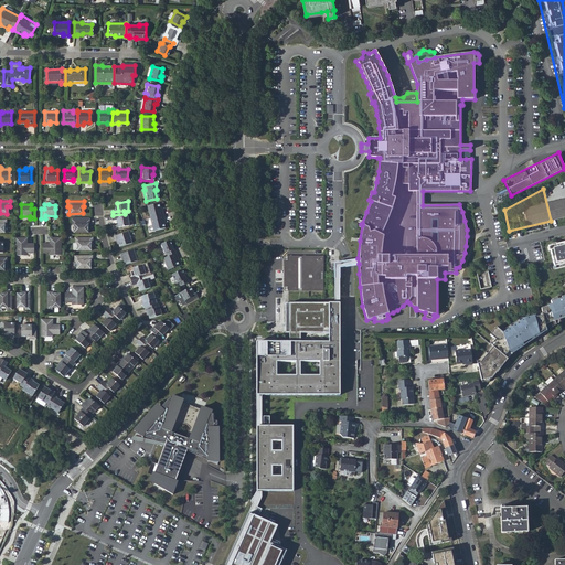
[(147,205),(149,219),(161,216),(160,211),(158,211),(157,205),(147,205)]
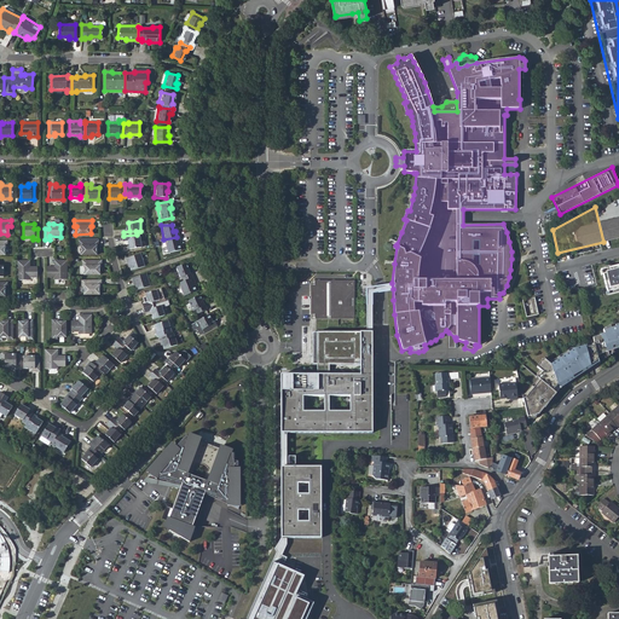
[(129,241),(131,249),(143,247),(142,237),(137,237),(137,235),(123,236),(125,242),(129,241)]
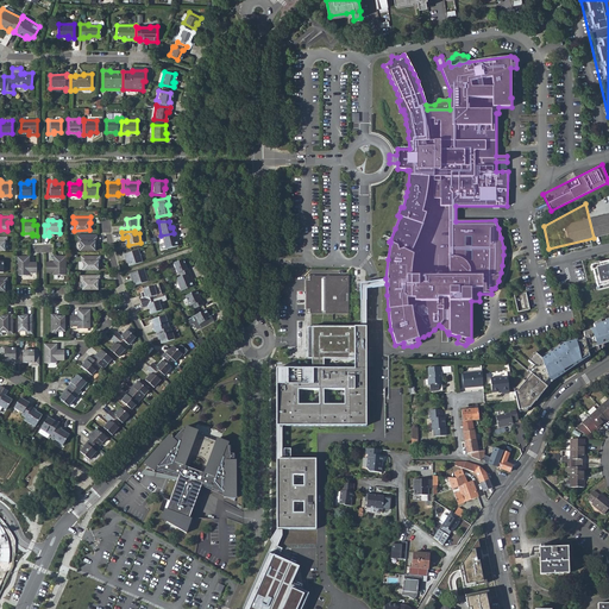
[(175,239),(174,233),(161,236),(162,248),(175,245),(174,238),(175,239)]
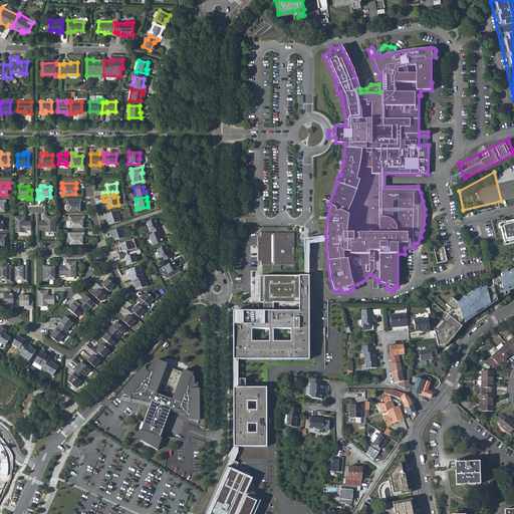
[(67,204),(67,211),(79,210),(79,205),(81,204),(81,199),(65,200),(65,204),(67,204)]
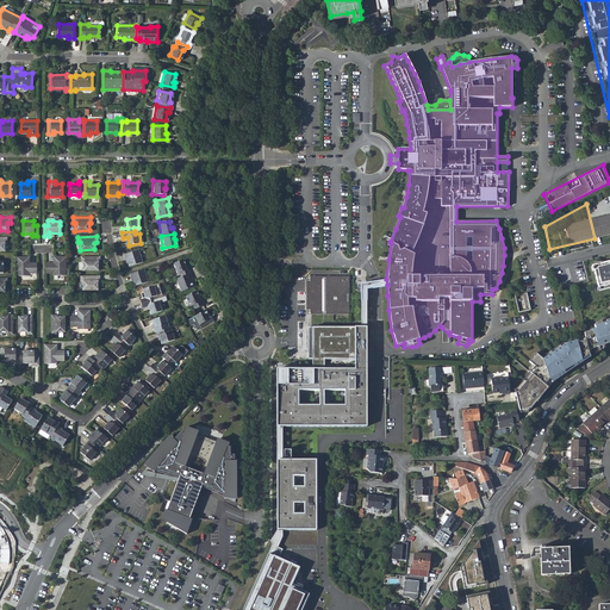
[(126,259),(129,266),(143,261),(138,250),(123,255),(124,260),(126,259)]
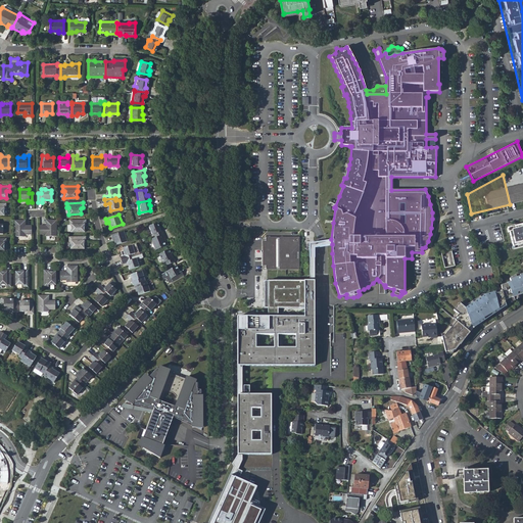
[(15,220),(14,237),(26,237),(26,234),(31,234),(31,226),(25,225),(26,221),(15,220)]
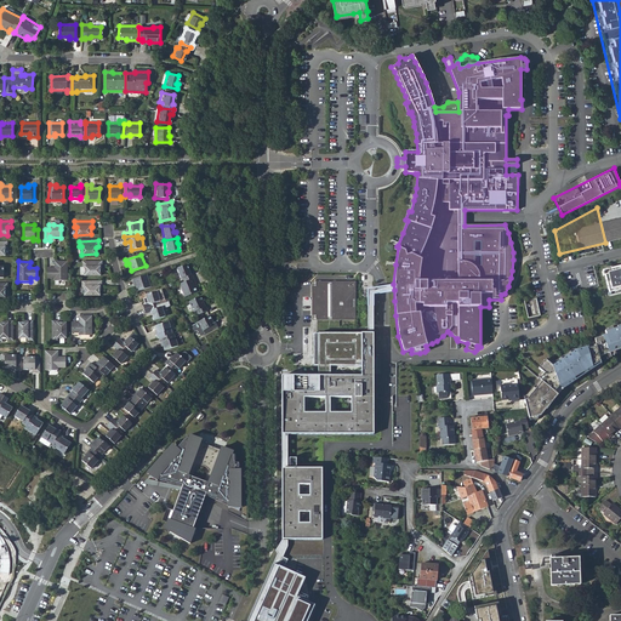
[(53,281),(67,281),(67,262),(55,262),(53,268),(46,268),(46,278),(53,278),(53,281)]
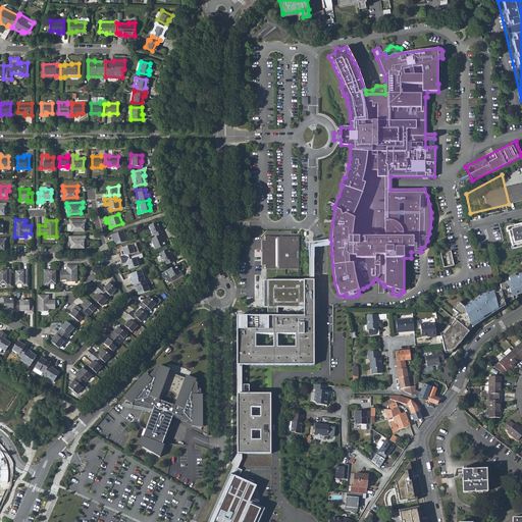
[(87,220),(71,220),(71,226),(72,225),(72,231),(86,230),(86,226),(87,226),(87,220)]
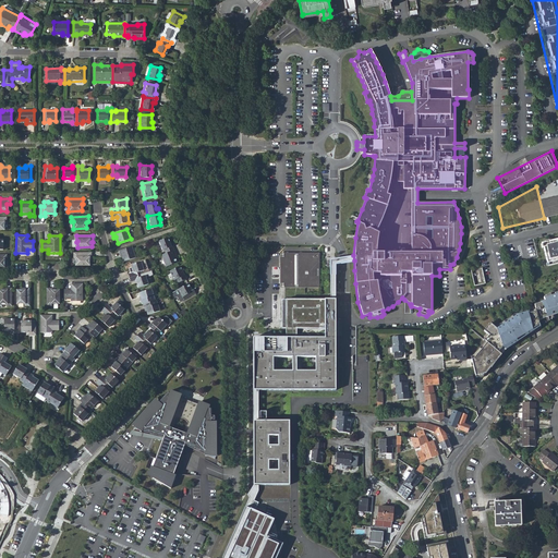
[(162,251),(164,255),(172,252),(170,247),(169,247),(165,240),(157,243),(160,251),(162,251)]
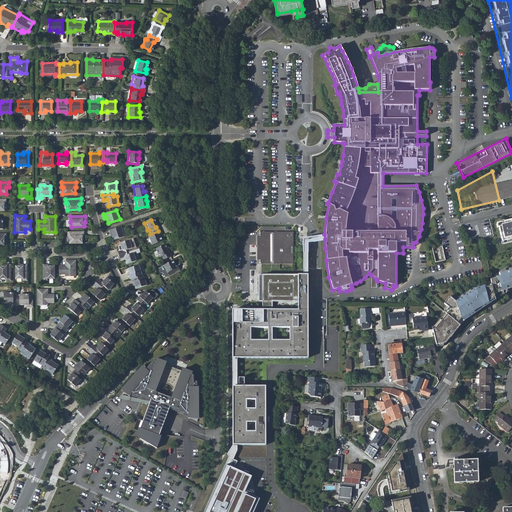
[(511,220),(498,224),(503,242),(511,240),(511,220)]
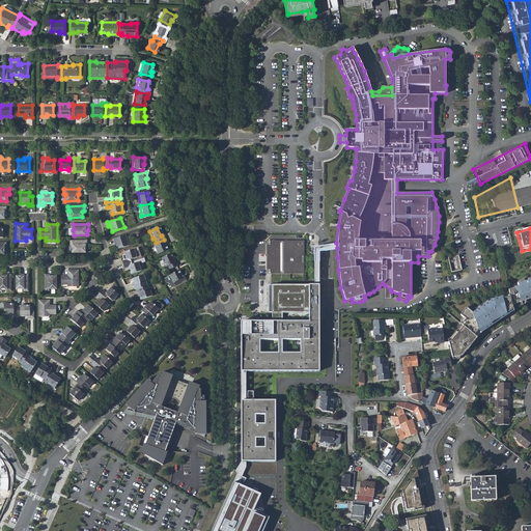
[(130,244),(127,234),(113,239),(114,244),(116,243),(118,248),(130,244)]
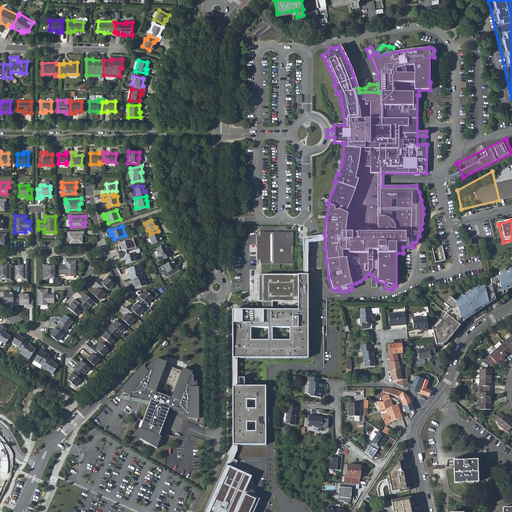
[(159,235),(158,231),(150,234),(147,235),(151,245),(160,241),(158,235),(159,235)]
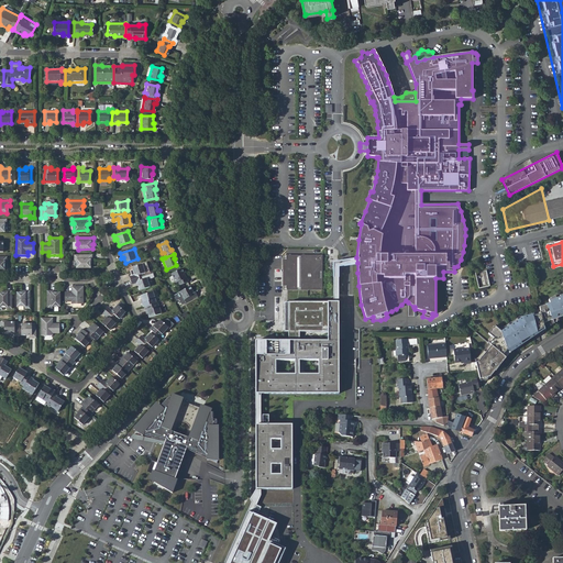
[(91,255),(75,255),(74,260),(77,260),(77,267),(90,267),(91,261),(92,261),(91,255)]
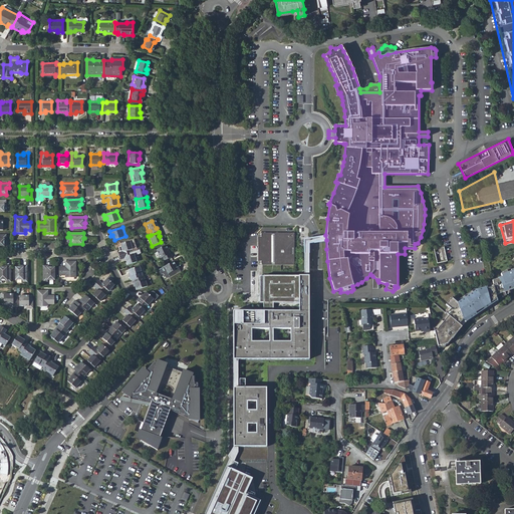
[(294,265),(294,233),(258,233),(258,265),(294,265)]
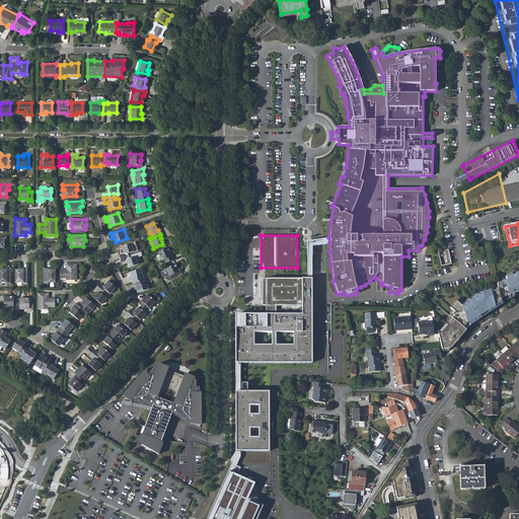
[(329,242),(328,237),(323,238),(309,241),(307,241),(307,279),(312,279),(312,273),(312,246),(324,243),(329,242)]
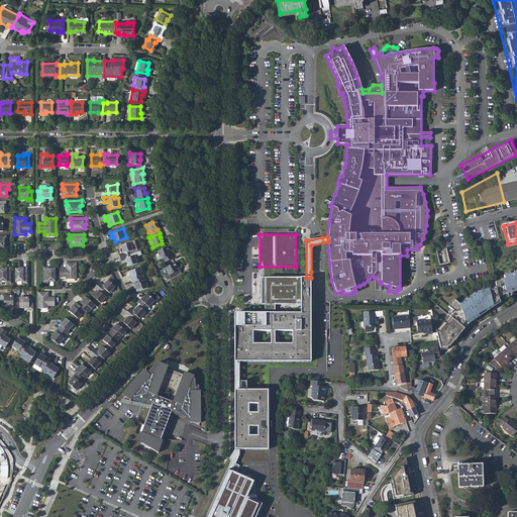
[(133,251),(131,243),(122,246),(124,253),(119,254),(120,259),(132,254),(131,251),(133,251)]
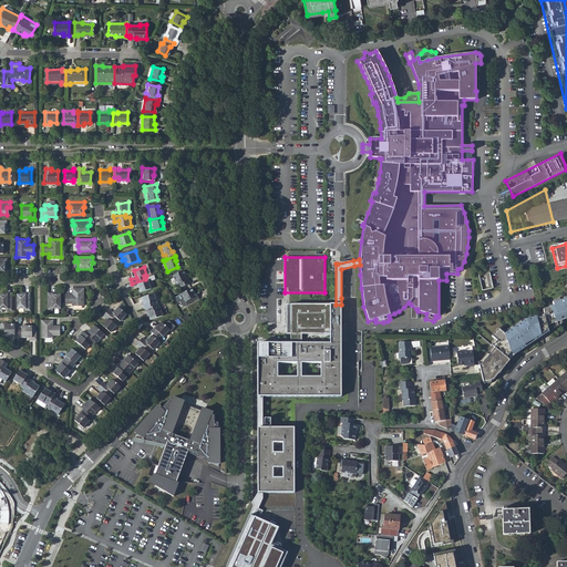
[(185,280),(182,271),(171,276),(175,286),(177,285),(178,287),(187,284),(186,280),(185,280)]
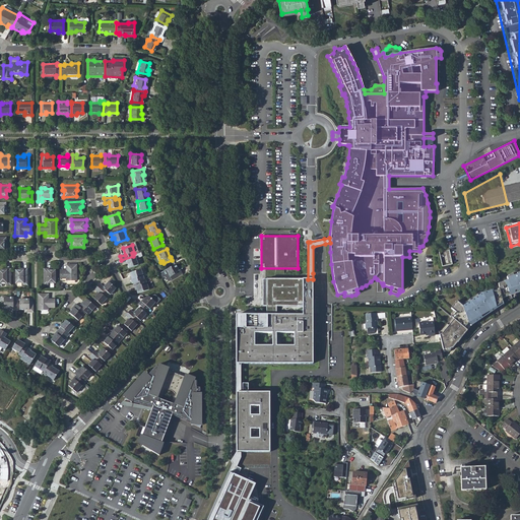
[(133,259),(133,256),(121,260),(122,263),(127,262),(129,268),(138,265),(136,258),(133,259)]
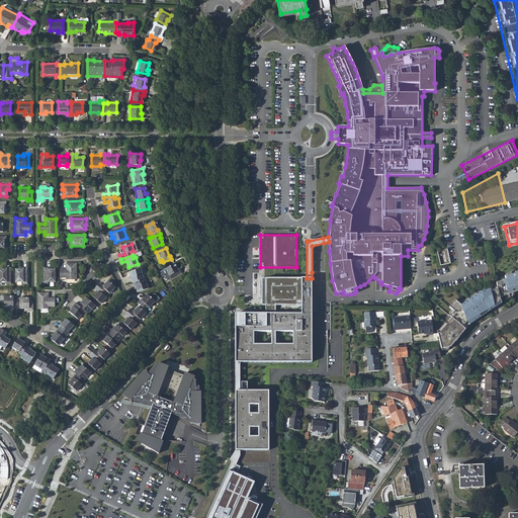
[(61,276),(68,276),(68,278),(78,278),(78,262),(68,262),(68,267),(61,267),(61,276)]
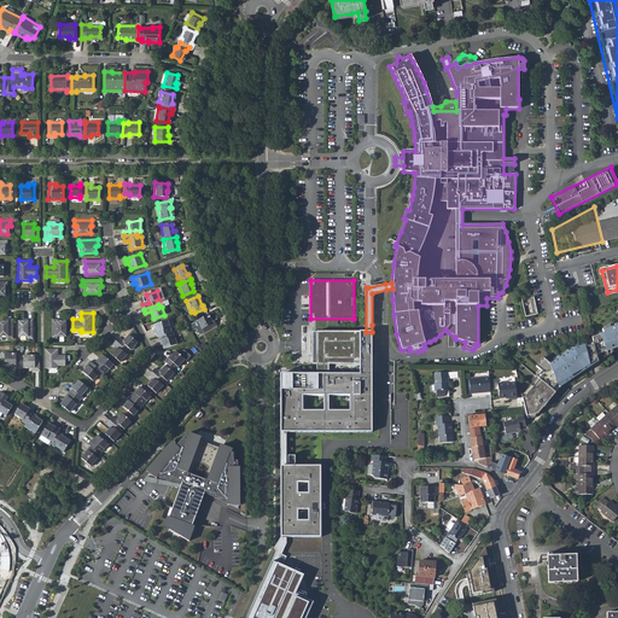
[(210,322),(207,315),(196,320),(202,333),(214,326),(213,321),(210,322)]
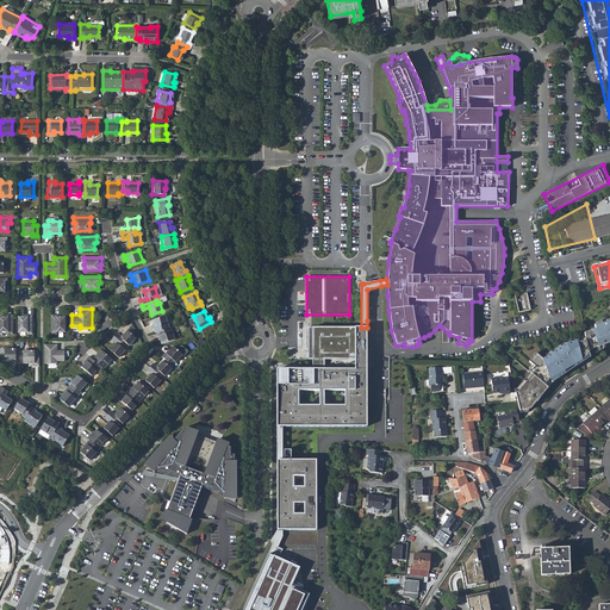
[(20,316),(20,330),(27,330),(27,334),(33,334),(32,313),(27,313),(27,316),(20,316)]
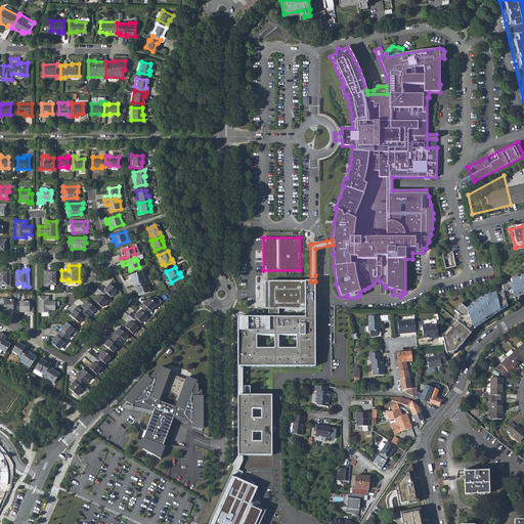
[(56,286),(56,272),(49,272),(49,269),(45,269),(45,287),(50,287),(50,286),(56,286)]
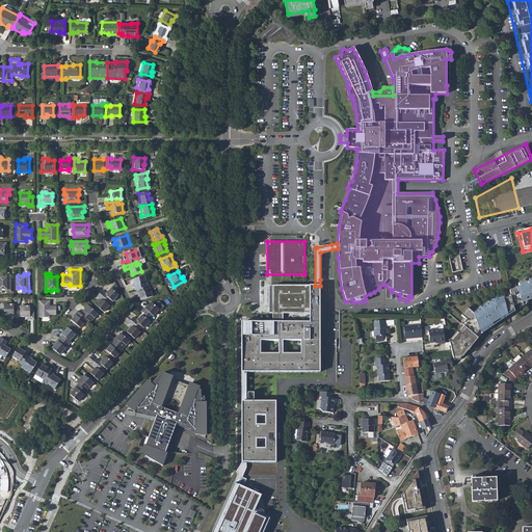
[(11,291),(10,274),(6,274),(6,275),(1,275),(1,288),(6,288),(6,291),(11,291)]
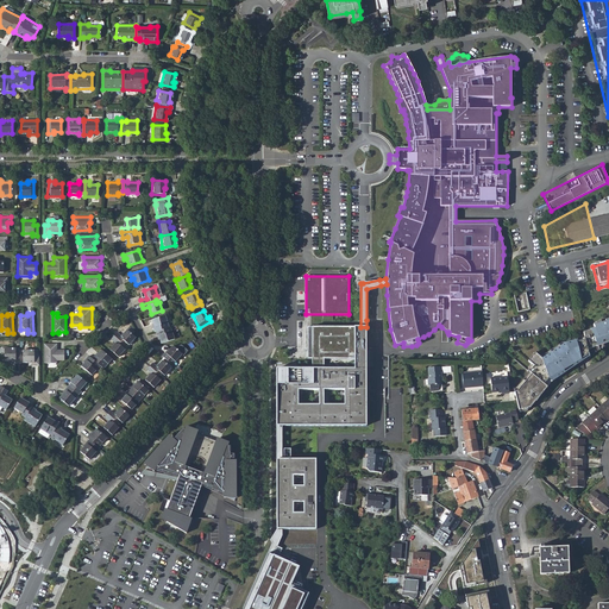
[(156,333),(169,328),(164,318),(152,320),(155,327),(152,328),(154,333),(156,333)]
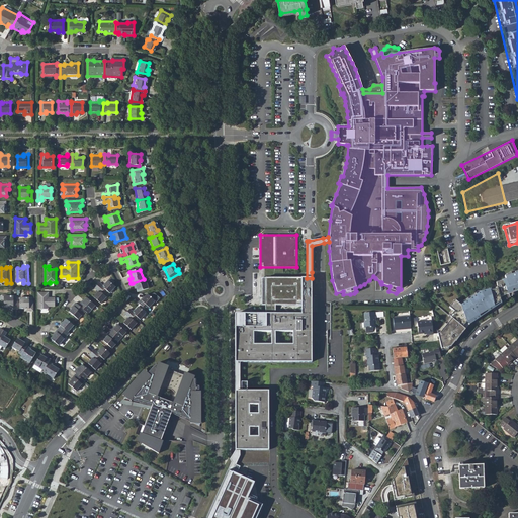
[(497,287),(500,298),(517,290),(517,270),(515,272),(515,274),(512,275),(511,272),(505,276),(506,279),(496,283),(497,287)]
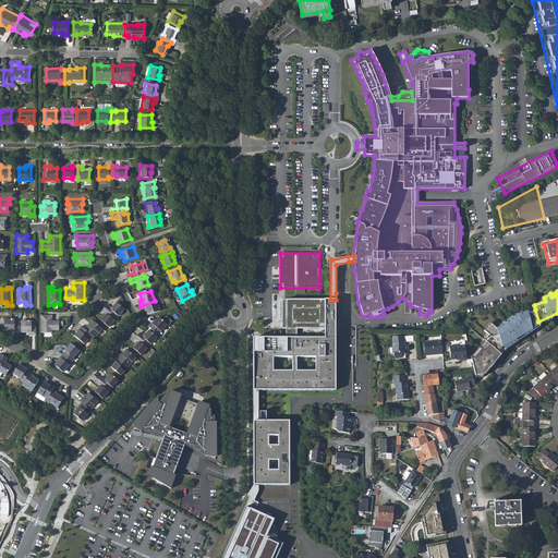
[(330,300),(281,300),(281,325),(281,329),(286,329),(286,338),(257,338),(253,338),(253,390),(258,390),(336,390),(335,316),(336,300),(330,300)]
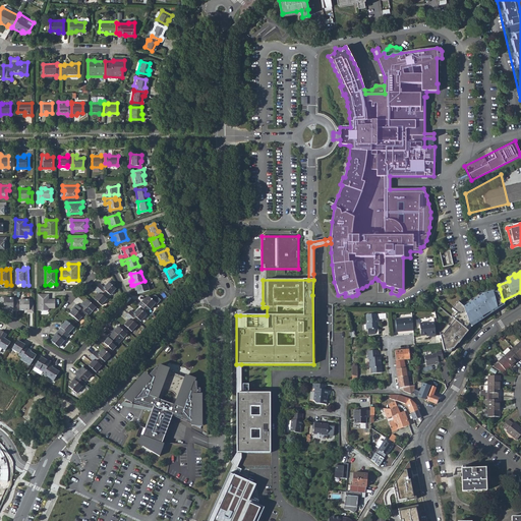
[(137,289),(138,294),(149,291),(146,281),(145,281),(133,285),(135,289),(137,289)]
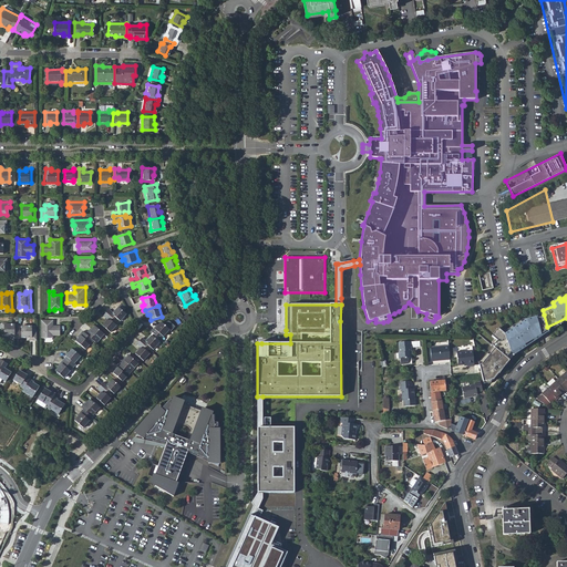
[(119,307),(113,313),(110,310),(106,313),(116,322),(119,320),(121,321),(126,315),(119,307)]
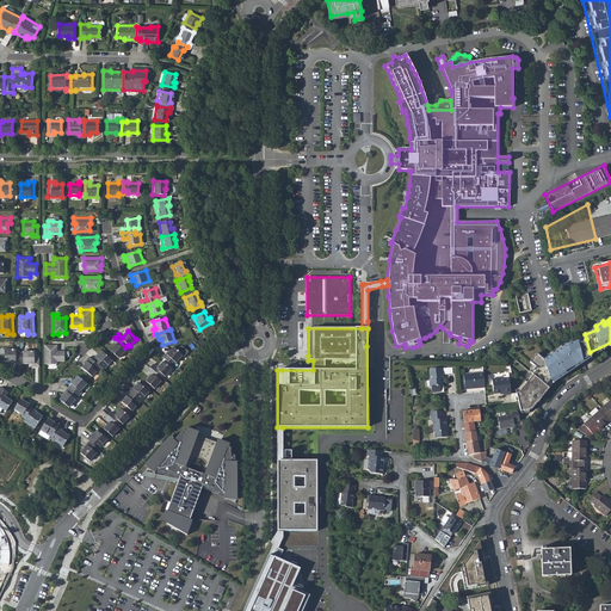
[(115,345),(111,350),(121,358),(124,352),(123,350),(125,347),(115,338),(111,341),(115,345)]
